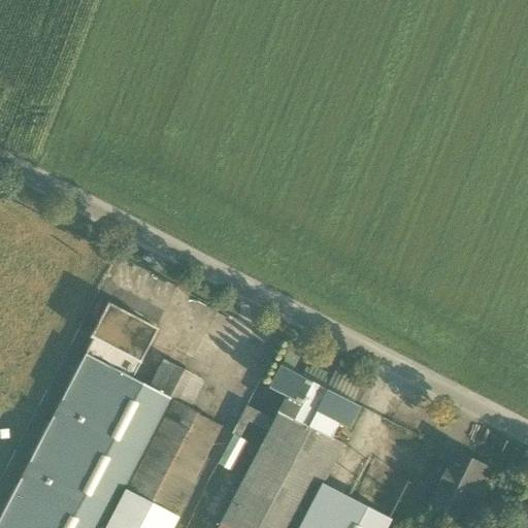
[(89,337),(93,339),(104,344),(104,343),(140,362),(157,329),(107,302),(89,337)]
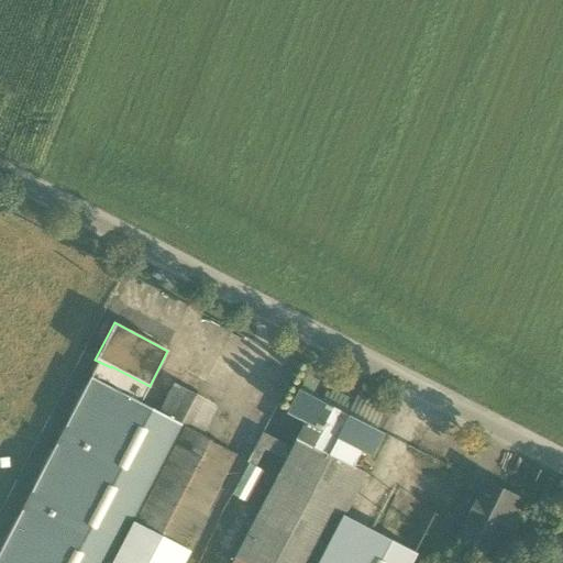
[(0,562),(181,562),(238,454),(199,434),(161,415),(140,404),(150,386),(111,366),(111,367),(99,362),(0,551),(0,562)]
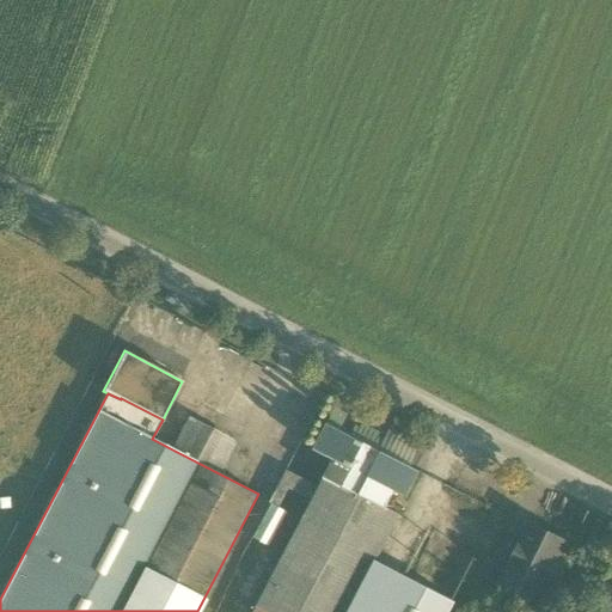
[(341,430),(349,415),(335,408),(326,423),(341,430)]
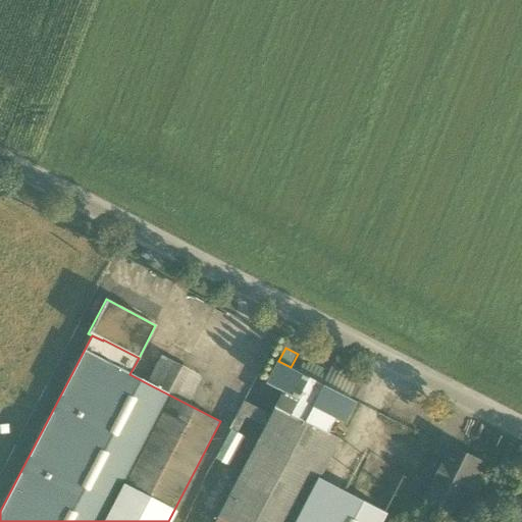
[(162,359),(149,384),(185,403),(198,377),(162,359)]
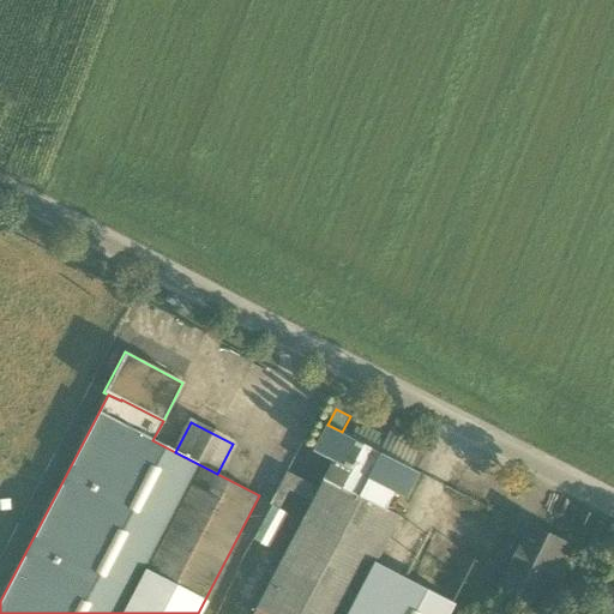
[(333,461),(325,479),(386,511),(387,509),(396,493),(408,500),(421,474),(409,468),(409,467),(380,451),(353,437),(348,434),(342,432),(327,425),(314,451),(333,461)]
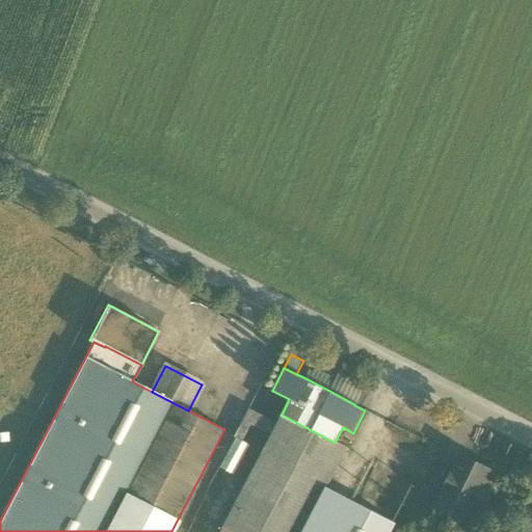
[(310,370),(306,378),(329,391),(334,382),(310,370)]
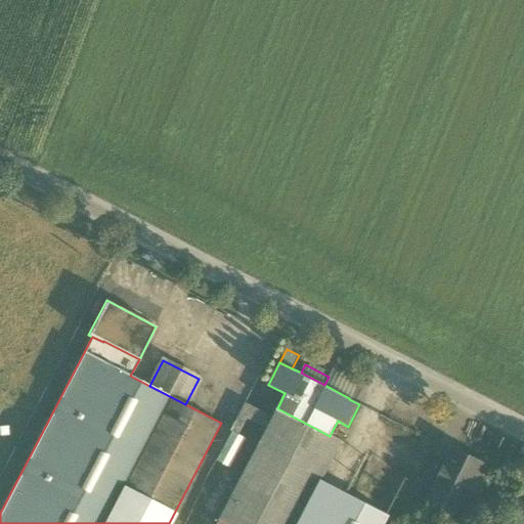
[(324,385),(349,398),(358,381),(334,367),(329,377),(324,385)]
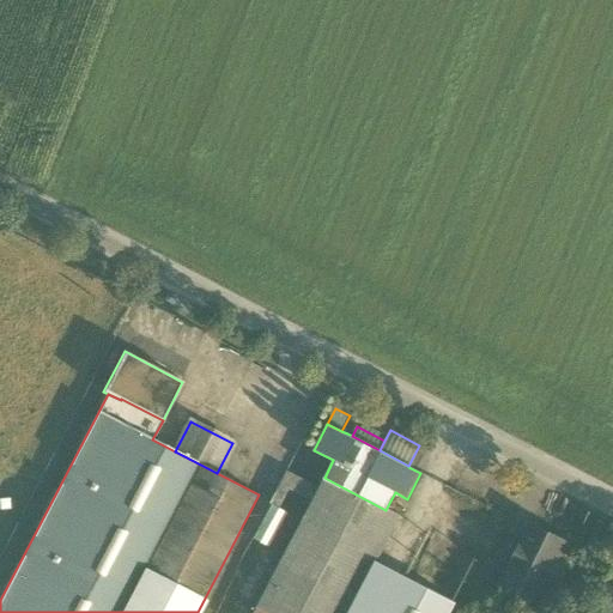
[(280,484),(313,501),(319,487),(287,472),(280,484)]
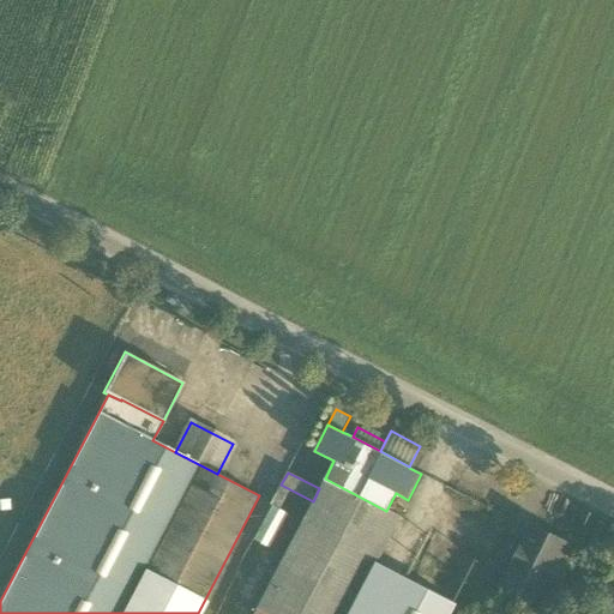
[(257,609),(258,611),(264,613),(351,613),(378,563),(402,517),(387,509),(386,511),(325,479),(319,488),(313,501),(257,609)]
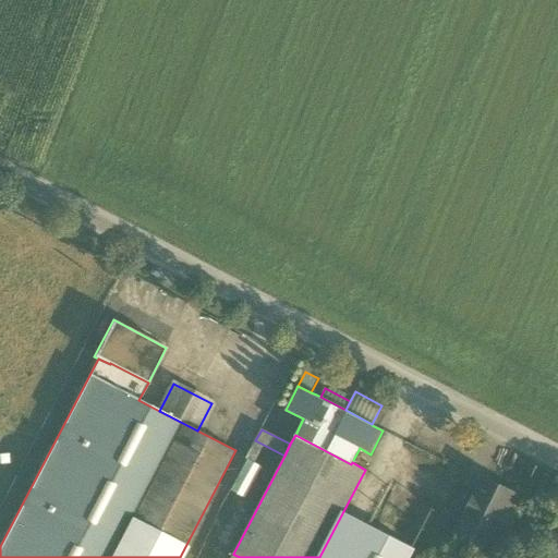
[(247,460),(230,490),(244,499),(263,468),(247,460)]
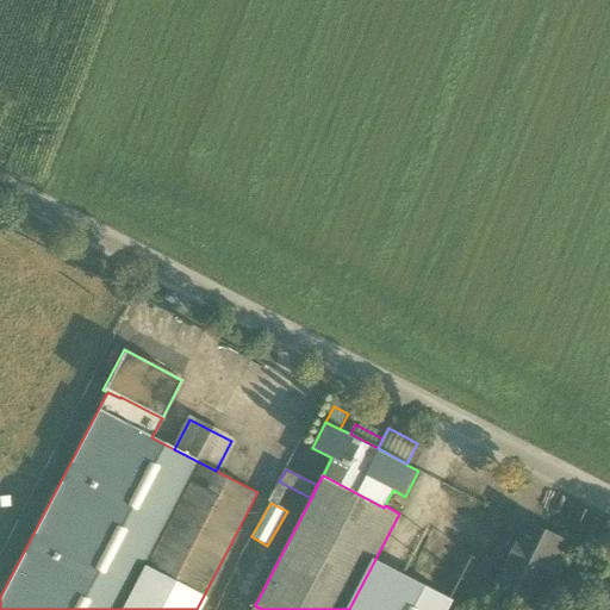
[(503,578),(535,595),(543,578),(552,583),(561,565),(553,560),(561,543),(529,527),(521,542),(510,564),(503,578)]
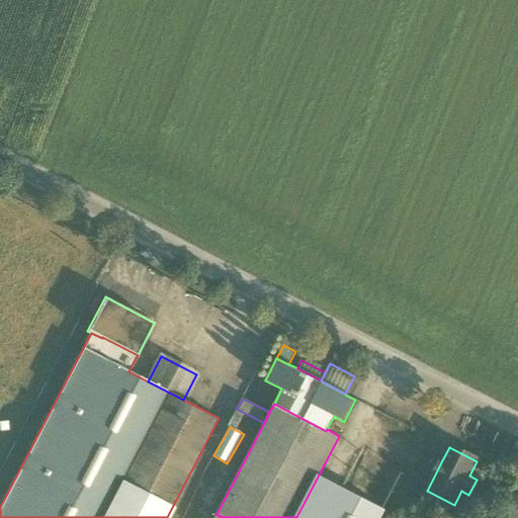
[(433,479),(442,460),(438,458),(429,477),(433,479)]
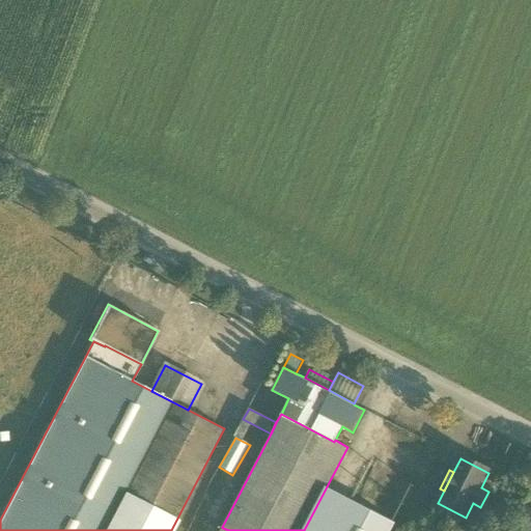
[(390,530),(395,523),(327,486),(304,530),(390,530)]
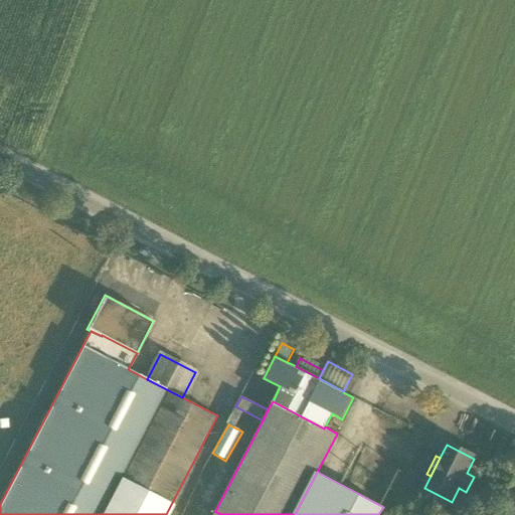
[(494,514),(514,514),(514,494),(507,491),(494,514)]
